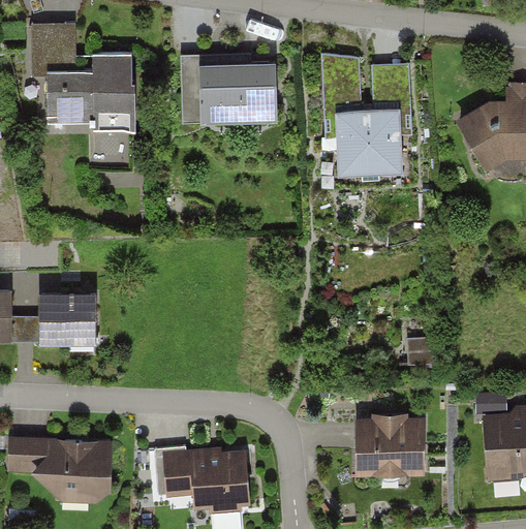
[(74,24),(31,24),(32,76),(47,75),(48,131),(129,129),(128,53),(74,54),(74,24)]
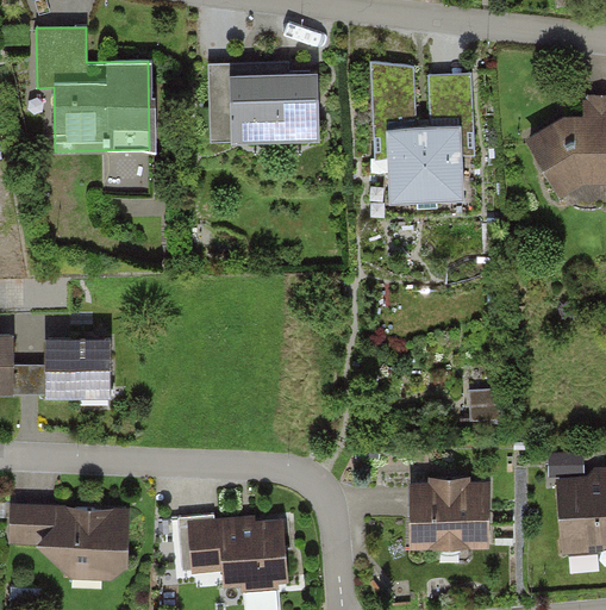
[(287,61),(201,63),(204,144),(317,141),(314,70),(287,72),(287,61)]
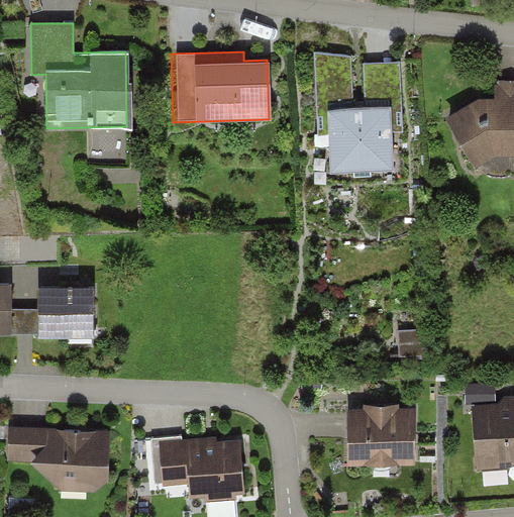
[(350,52),(314,54),(317,132),(327,131),(329,171),(391,169),(390,131),(402,131),(399,63),(365,65),(367,105),(353,106),(350,52)]
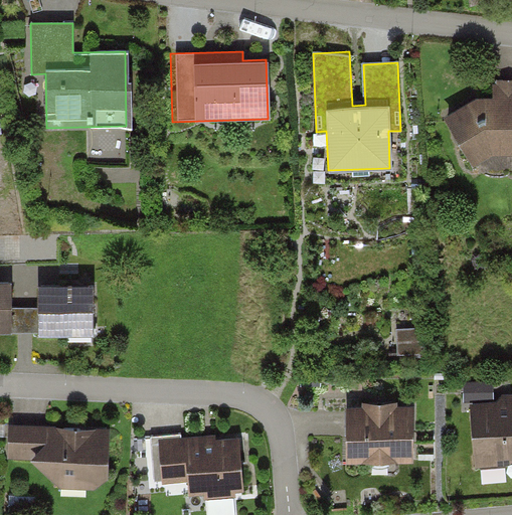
[(511,84),(494,84),(494,99),(476,99),(446,118),(477,165),(492,155),(511,155),(511,84)]
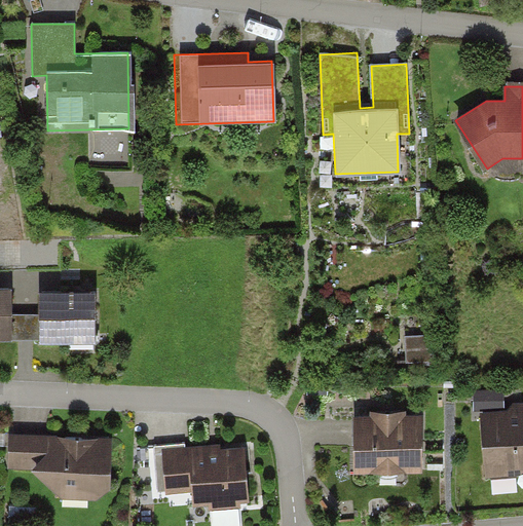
[(95,292),(38,292),(38,311),(10,311),(10,288),(0,288),(0,340),(10,340),(10,338),(38,338),(38,341),(95,341),(95,292)]
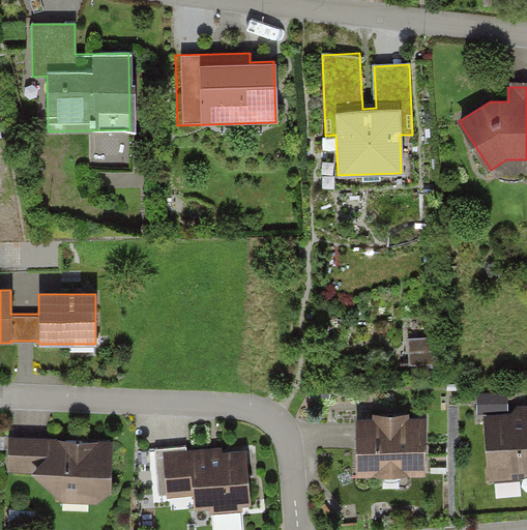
[(526,469),(526,412),(485,416),(490,484),(525,481),(525,470),(526,469)]
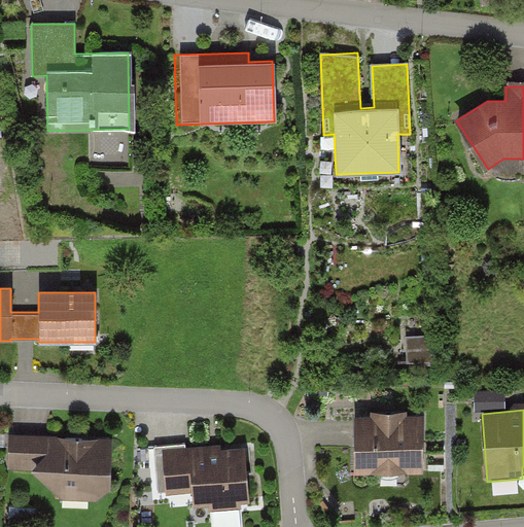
[(419,417),(353,417),(353,471),(419,471),(419,417)]
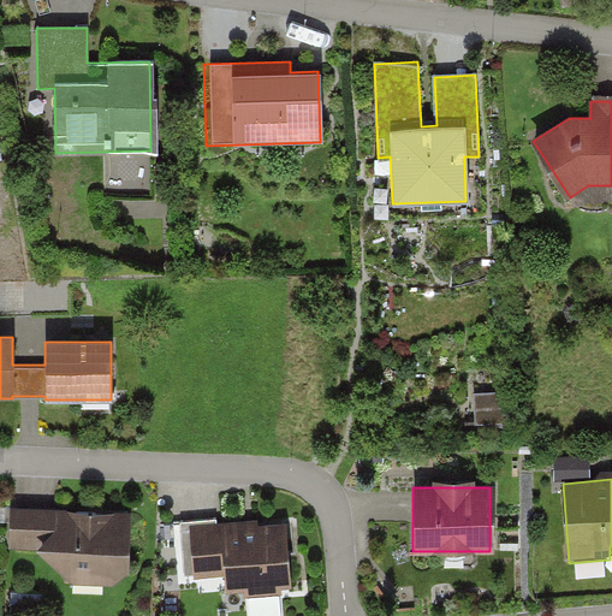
[(129,515),(10,510),(7,551),(40,552),(73,586),(107,587),(128,570),(129,515)]
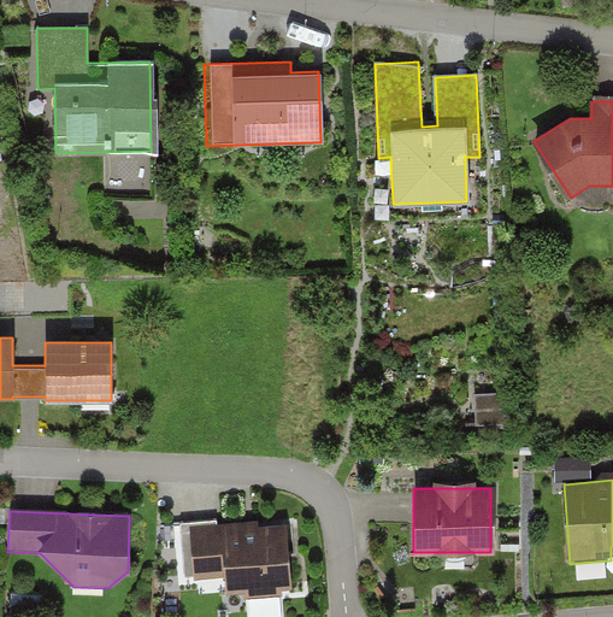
[(289,591),(284,523),(193,530),(196,576),(228,574),(229,594),(289,591)]
